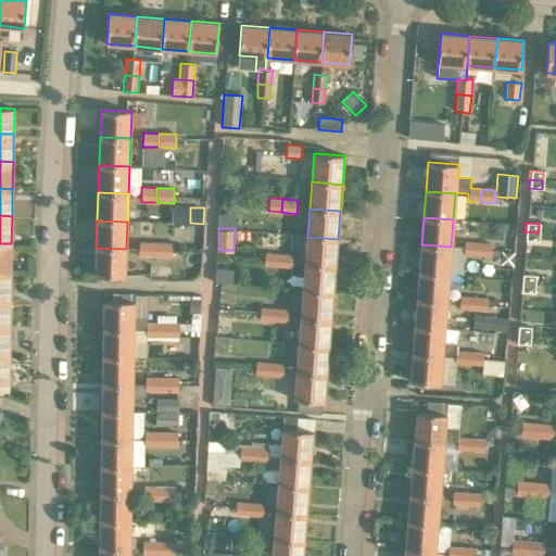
[(538,232),(525,231),(523,240),(538,241),(538,232)]
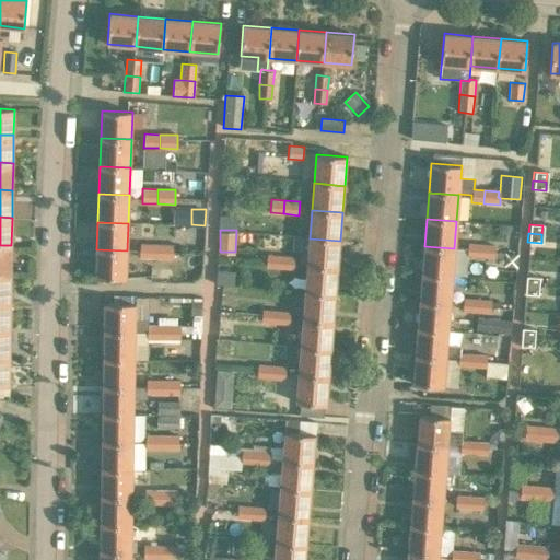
[(307,266),(337,268),(340,241),(310,238),(307,266)]
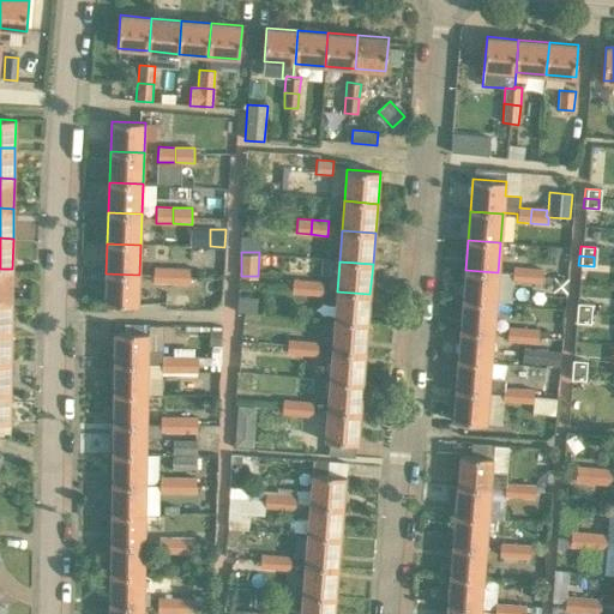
[(152,283),(170,283),(170,268),(154,268),(152,283)]
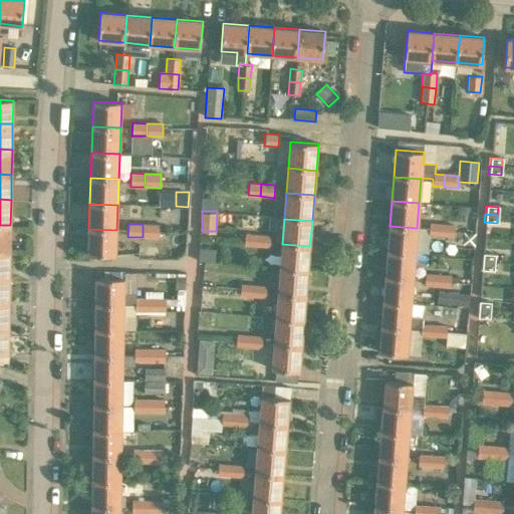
[(160,225),(143,224),(143,237),(158,238),(158,241),(177,242),(177,233),(160,232),(160,225)]
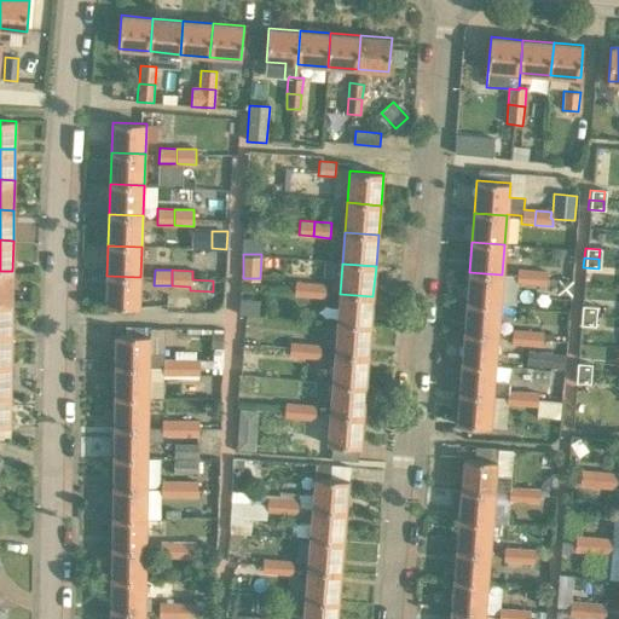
[(515,282),(516,283),(530,284),(531,271),(516,270),(515,276),(515,282)]
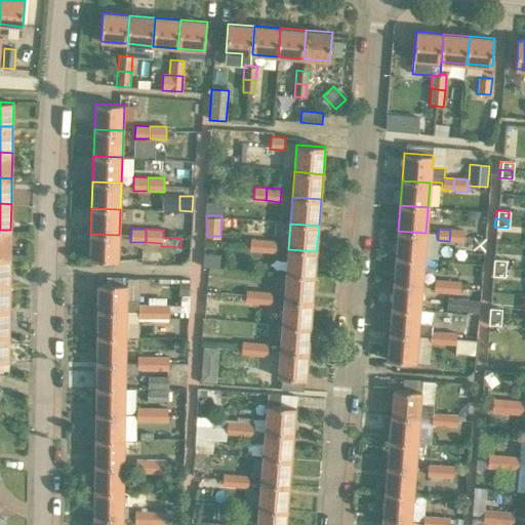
[(0,255),(10,255),(10,230),(0,230),(0,255)]
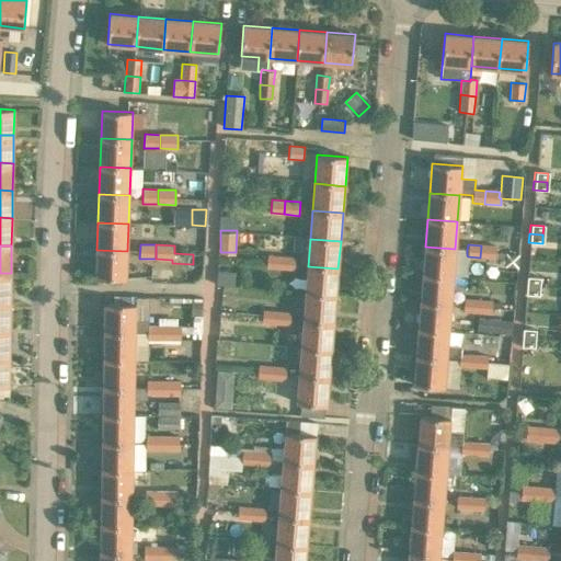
[(496,247),(481,245),(480,258),(495,259),(496,247)]
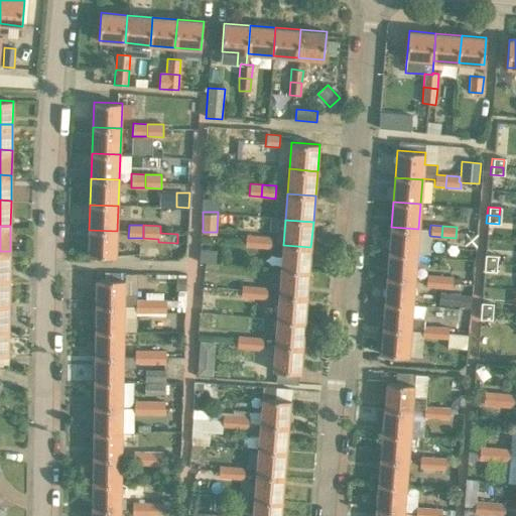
[(418,229),(391,227),(389,252),(429,255),(430,236),(429,235),(429,230),(418,229)]
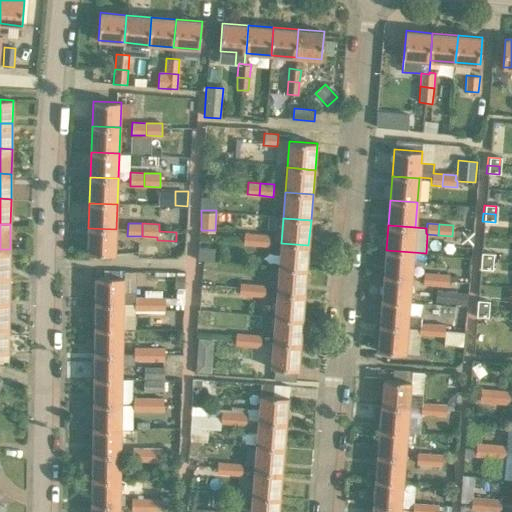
[(116,254),(116,229),(88,228),(87,253),(116,254)]
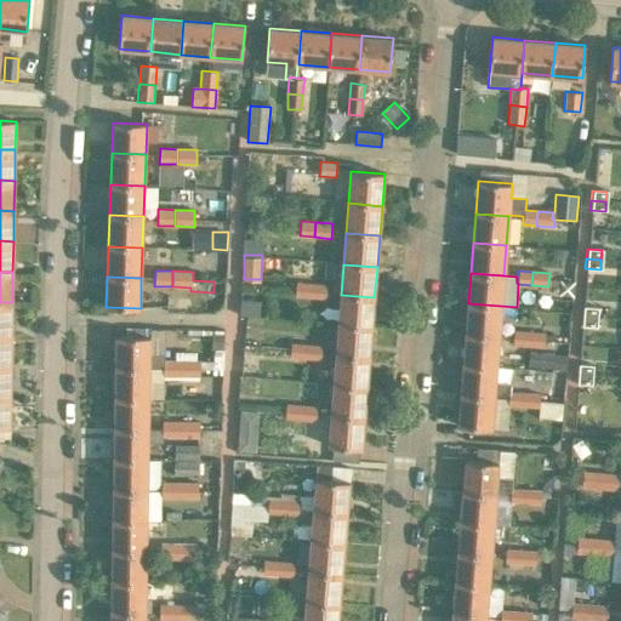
[(295,297),(309,297),(311,283),(296,283),(295,297)]
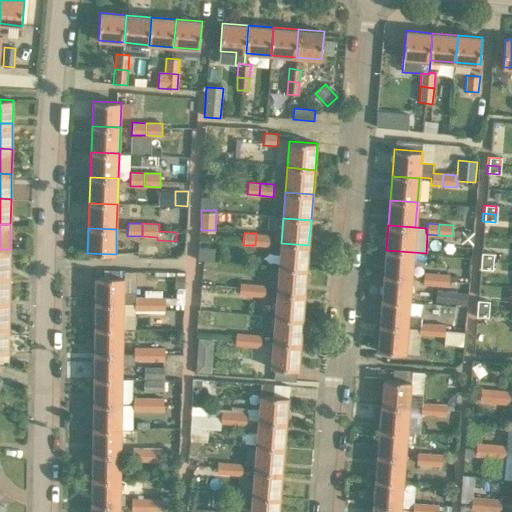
[(270,234),(256,233),(255,245),(269,246),(270,234)]
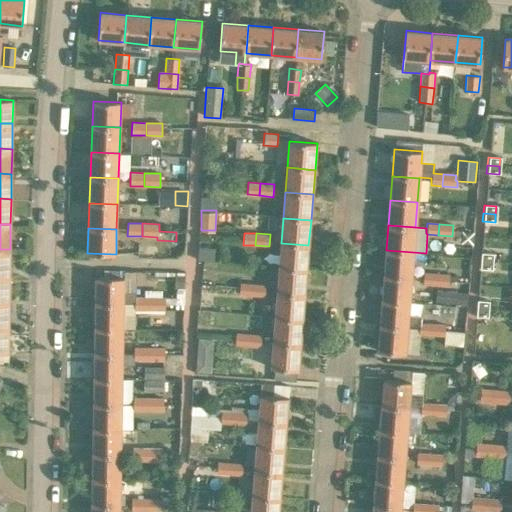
[(279,268),(306,270),(308,245),(281,243),(279,268)]
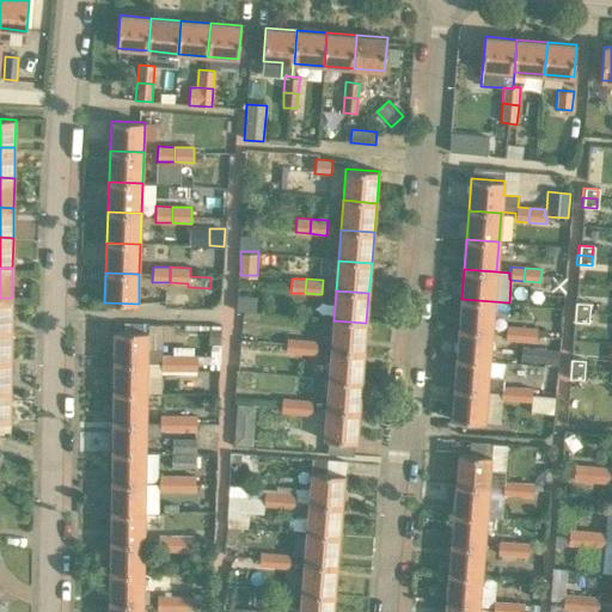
[(0,329),(12,330),(12,298),(0,298),(0,329)]
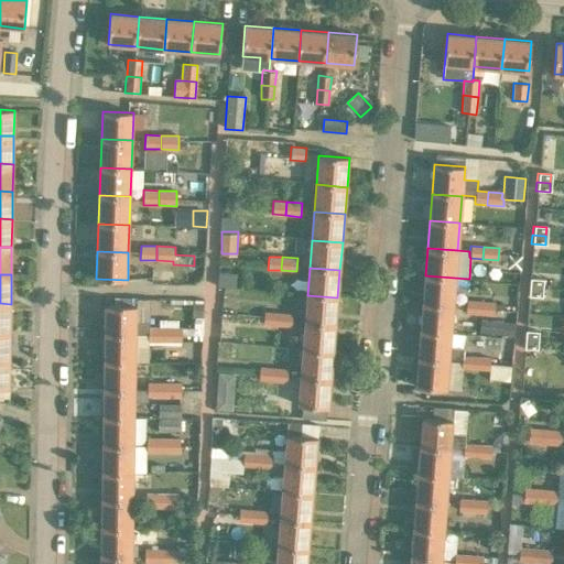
[(469,279),(425,275),(423,303),(453,305),(455,279),(469,280),(469,279)]
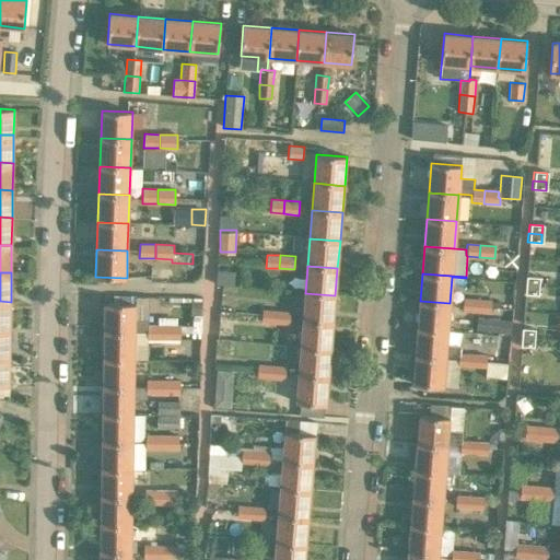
[(525,276),(524,284),(537,286),(538,277),(525,276)]
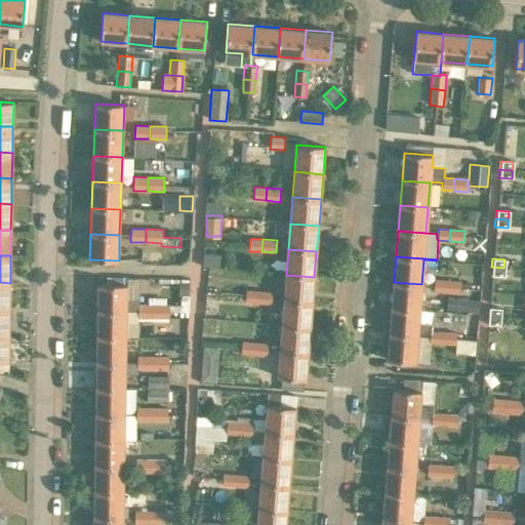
[(503,268),(491,267),(490,275),(503,276),(503,268)]
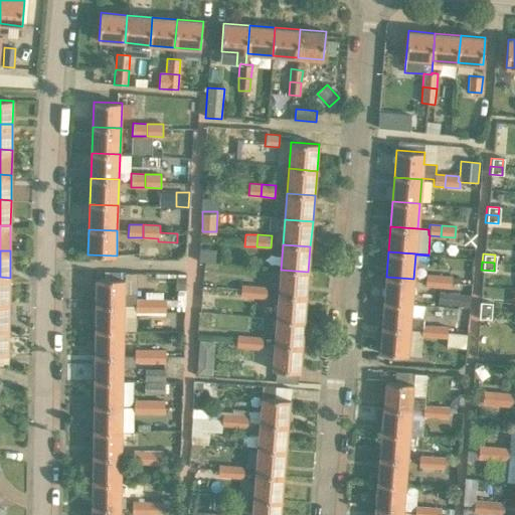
[(279,295),(306,297),(308,272),(281,270),(279,295)]
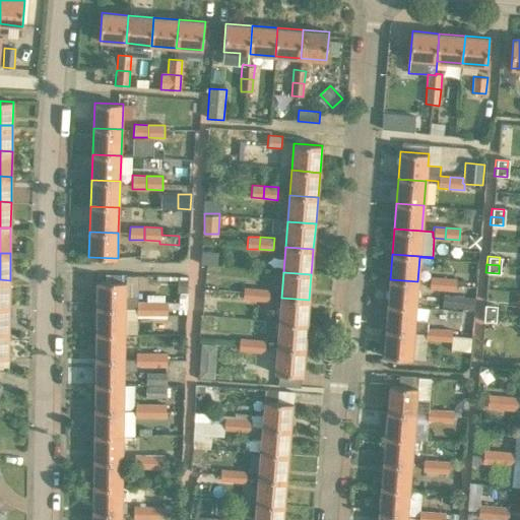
[(430,288),(441,288),(442,277),(430,277),(430,288)]
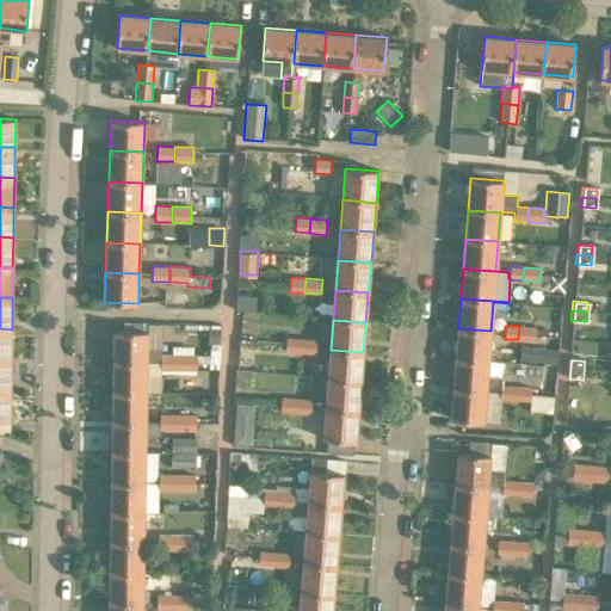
[(536,327),(519,326),(518,339),(536,340),(536,327)]
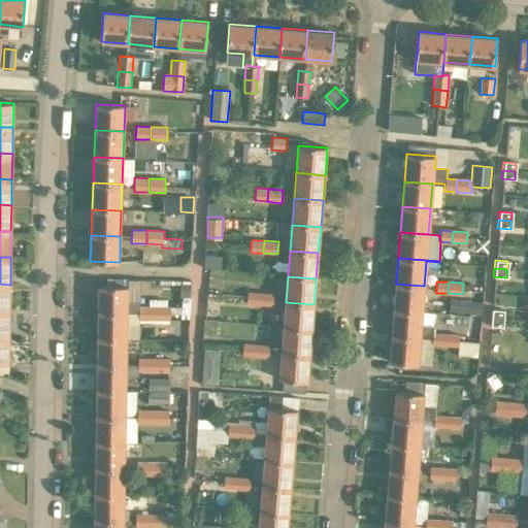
[(0,308),(9,308),(10,285),(0,284),(0,308)]
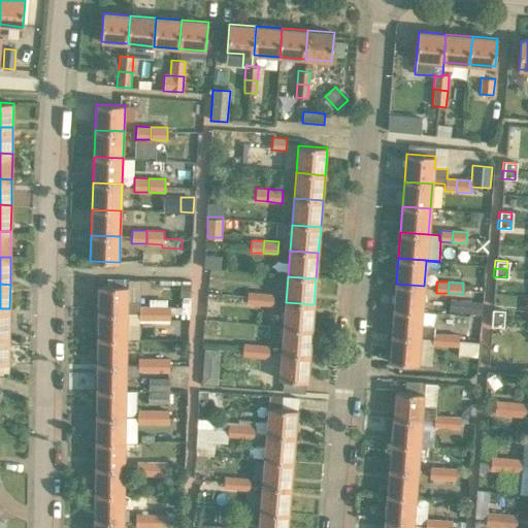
[(424,286),(396,284),(394,310),(422,312),(424,286)]
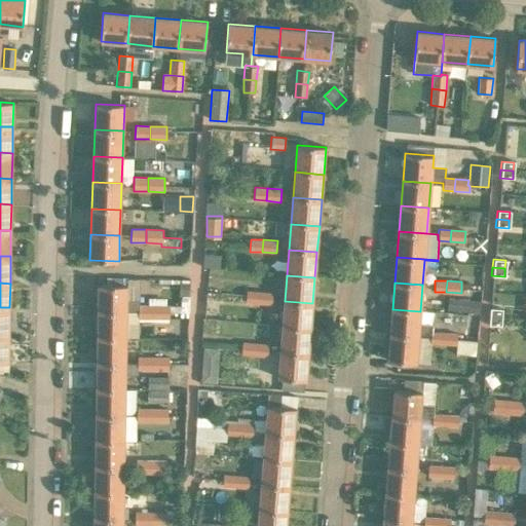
[(99,285),(98,311),(126,312),(127,285),(99,285)]
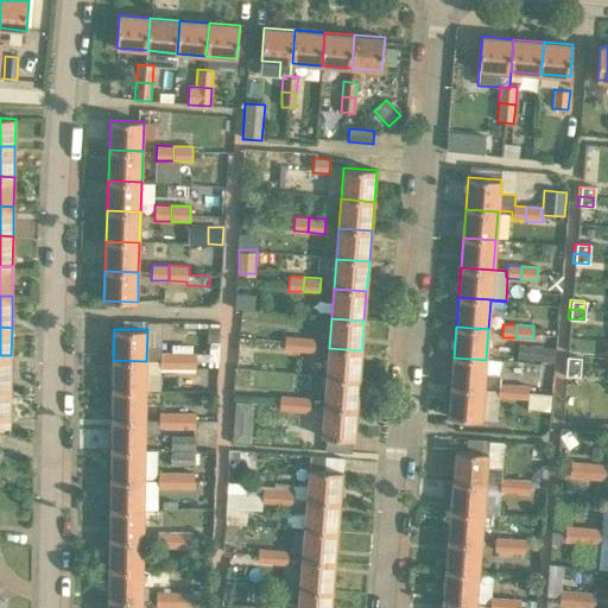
[(219,329),(210,329),(209,344),(219,344),(219,329)]
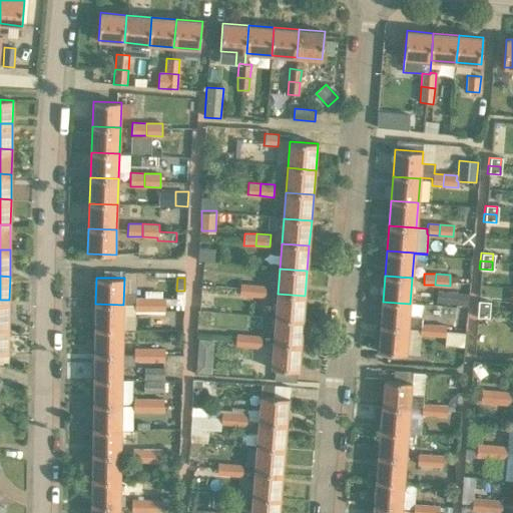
[(251,296),(251,285),(240,284),(239,295),(251,296)]
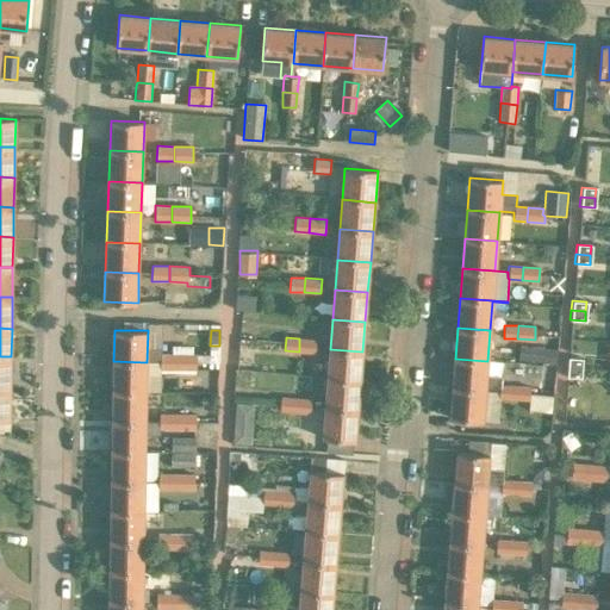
[(317,340),(299,338),(299,352),(316,353),(317,340)]
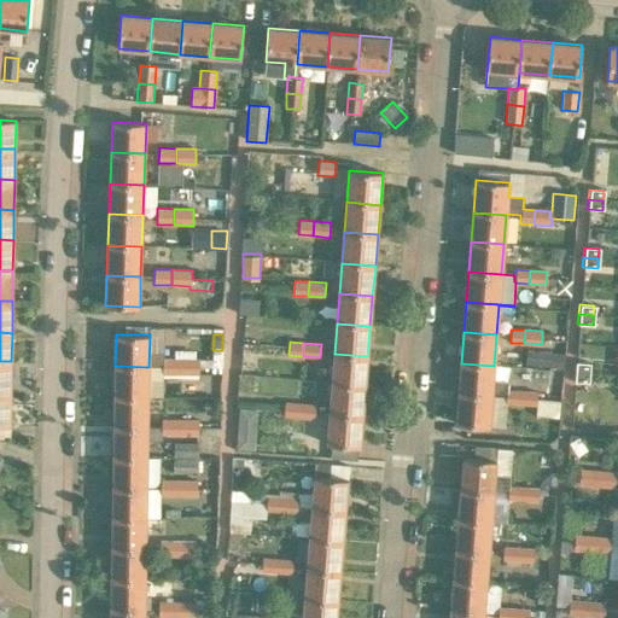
[(526,350),(525,365),(551,367),(552,353),(526,350)]
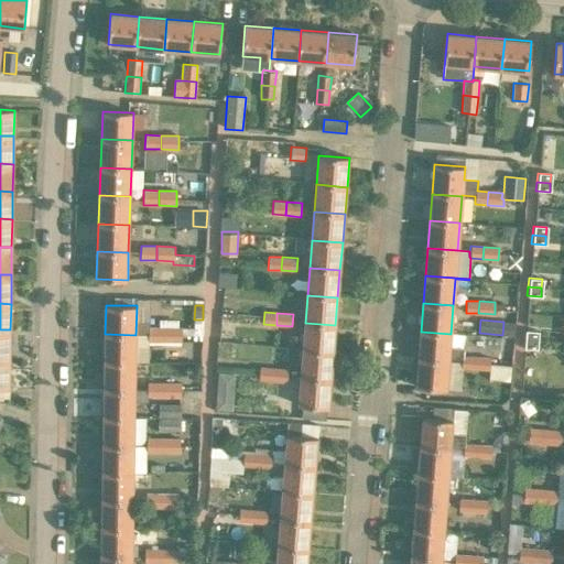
[(302,350),(333,353),(335,325),(305,323),(302,350)]
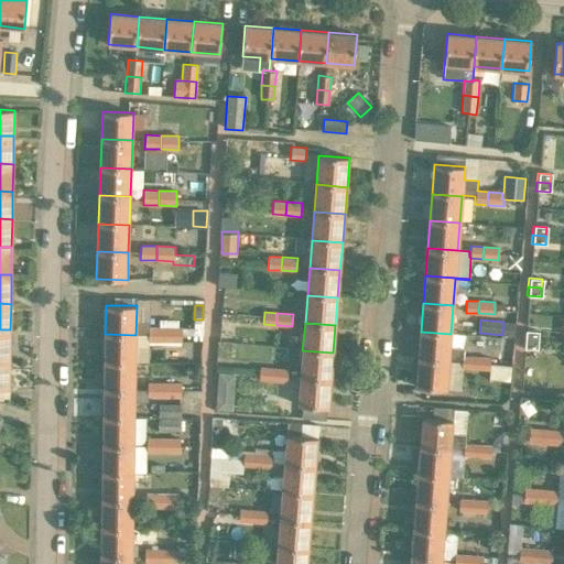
[(149,342),(164,342),(164,327),(149,327),(149,342)]
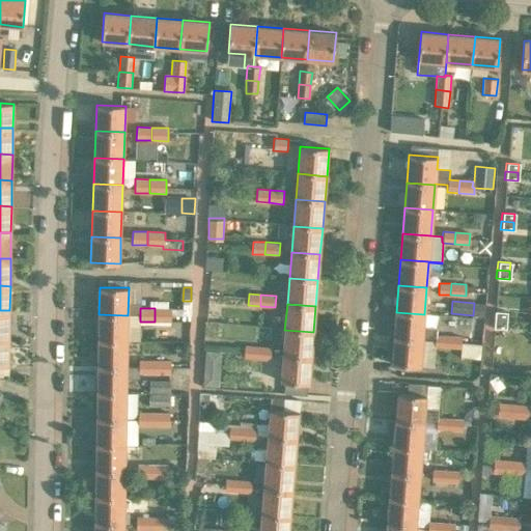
[(171,308),(155,308),(155,322),(171,322),(171,308)]
